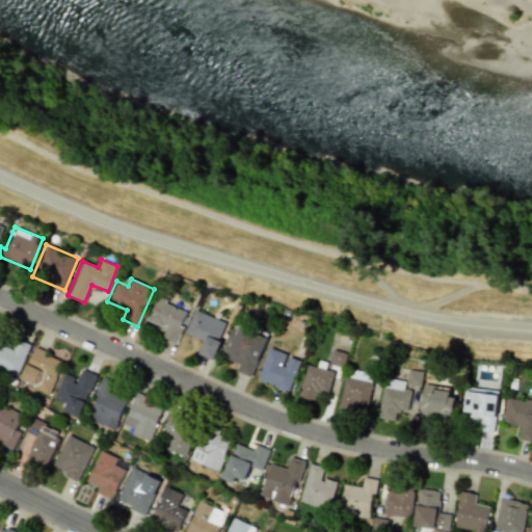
[(186,310),(156,297),(147,320),(165,328),(161,336),(173,341),(186,310)]
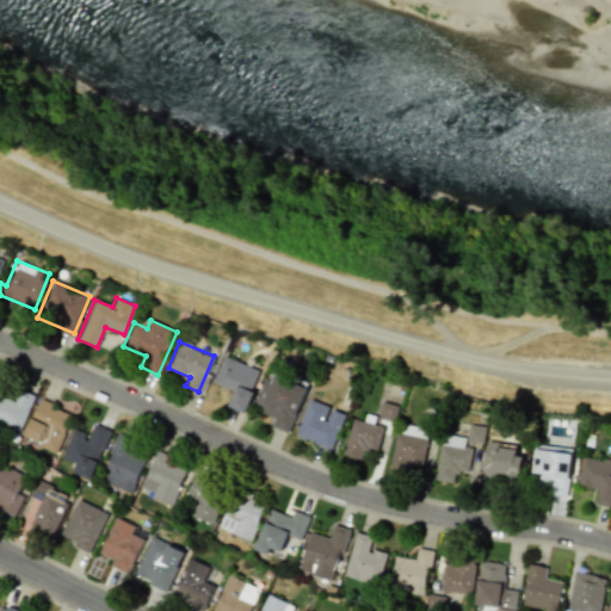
[(245,413),(258,371),(220,358),(211,383),(233,390),(228,407),(245,413)]
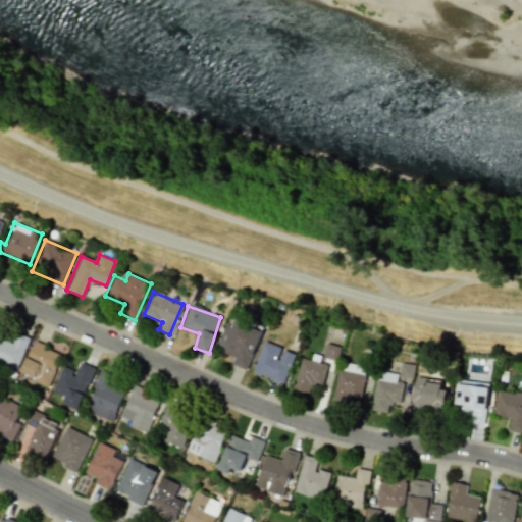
[(231,364),(248,369),(260,331),(224,320),(215,350),(233,356),(231,364)]
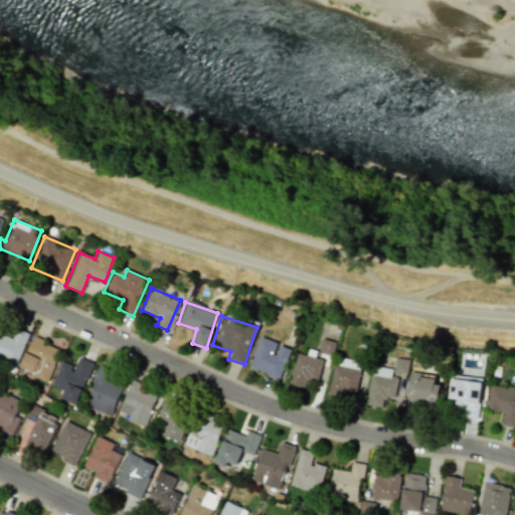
[(28,334),(14,329),(12,335),(0,330),(0,356),(16,363),(28,334)]
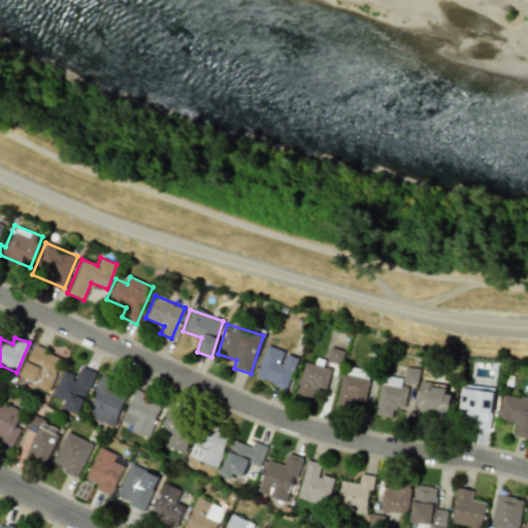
[(286,388),(297,358),(284,353),(285,352),(266,344),(254,375),(286,388)]
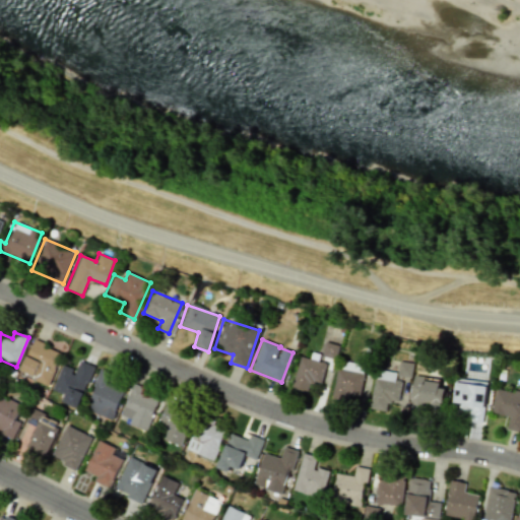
[(61,350),(31,340),(20,373),(49,383),(61,350)]
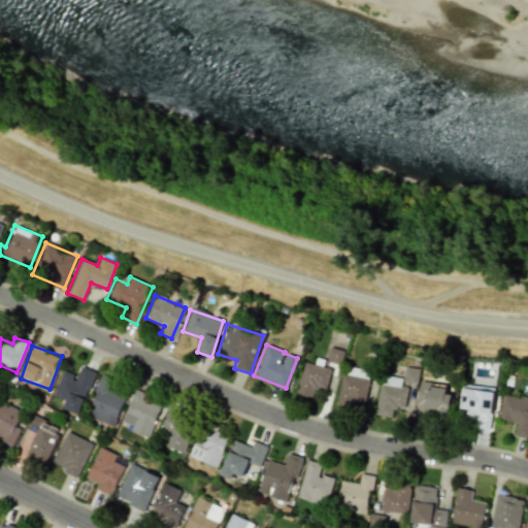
[(327,362),(341,364),(343,350),(329,348),(327,362)]
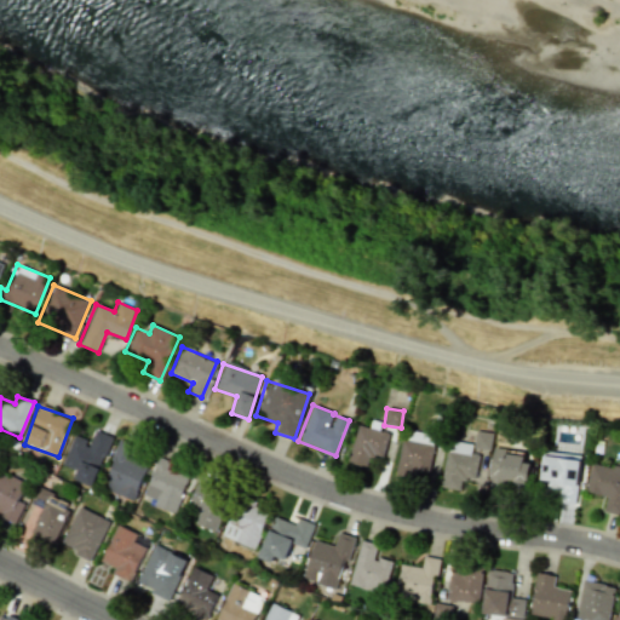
[(366,466),(369,454),(382,458),(389,434),(357,424),(346,461),(366,466)]
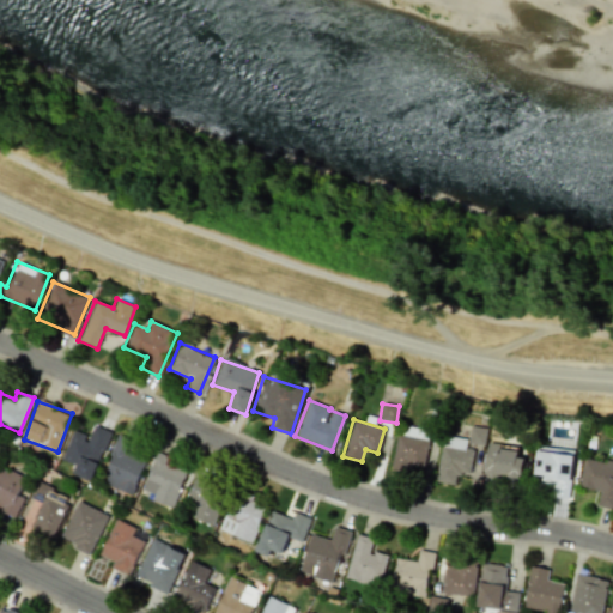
[(72,430),(61,460),(76,465),(73,473),(92,480),(109,430),(92,424),(87,435),(72,430)]
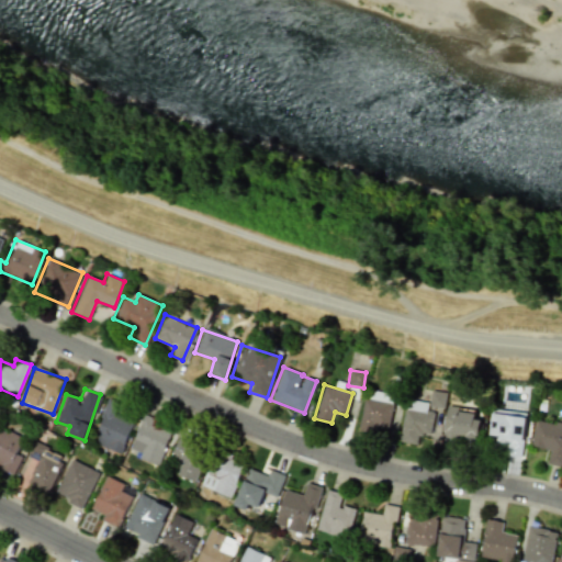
[(358,430),(386,436),(394,394),(366,389),(358,430)]
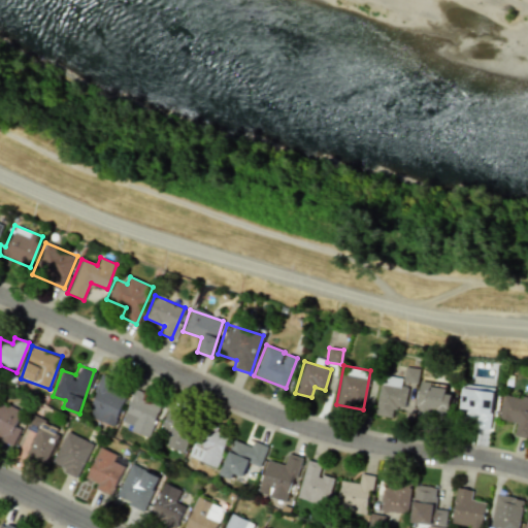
[(419,369),(404,367),(402,382),(417,384),(419,369)]
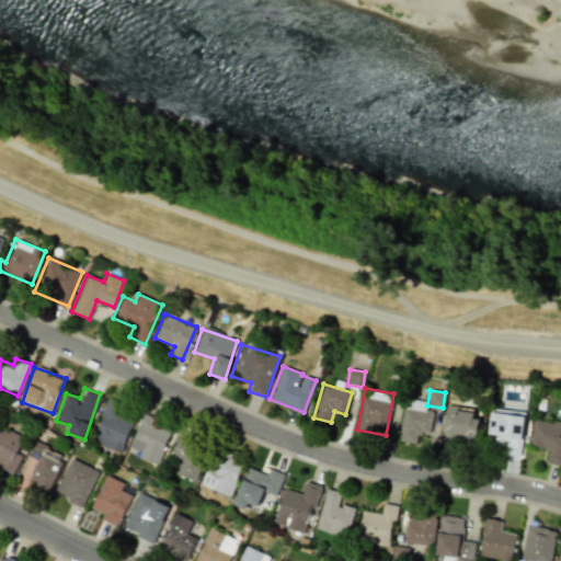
[(134,420),(118,413),(123,403),(109,398),(91,442),(121,453),(134,420)]
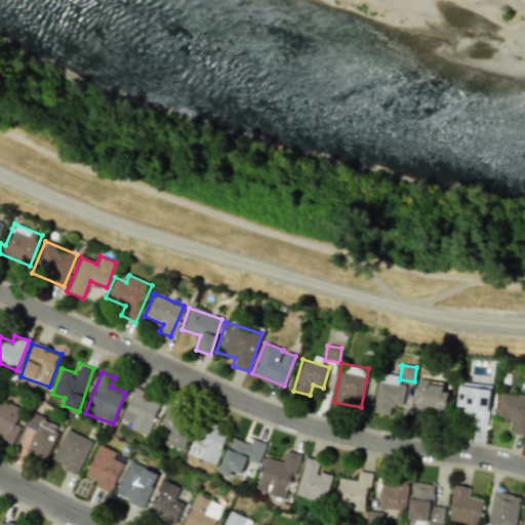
[(389,414),(390,403),(402,405),(405,385),(398,382),(399,376),(379,372),(373,411),(389,414)]
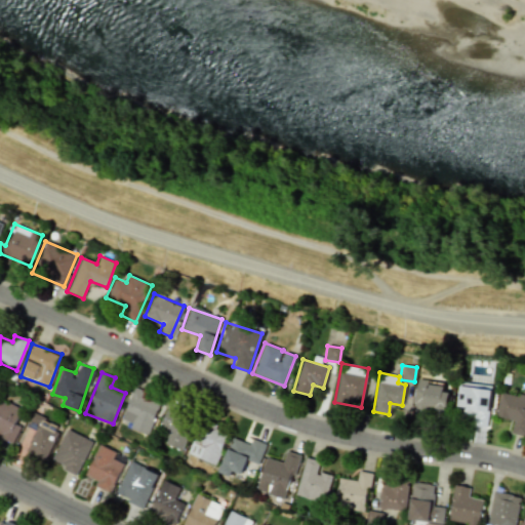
[(445,410),(449,392),(442,391),(443,384),(417,377),(412,403),(445,410)]
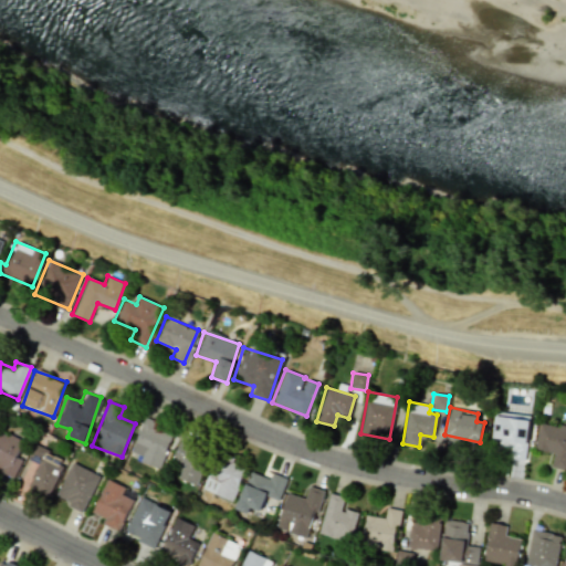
[(525,460),(528,415),(494,411),(490,448),(507,449),(507,458),(525,460)]
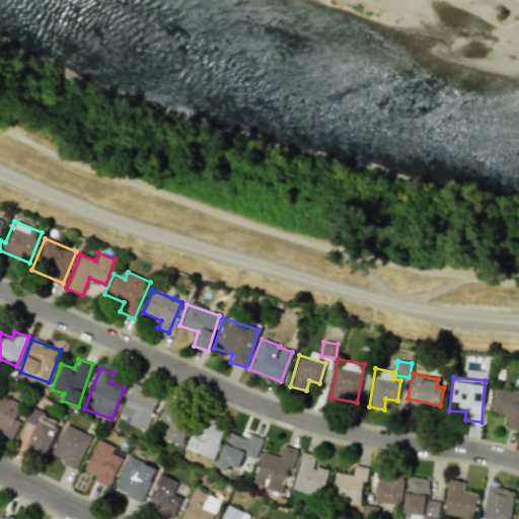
[(129,423),(144,430),(160,395),(133,383),(120,413),(131,419),(129,423)]
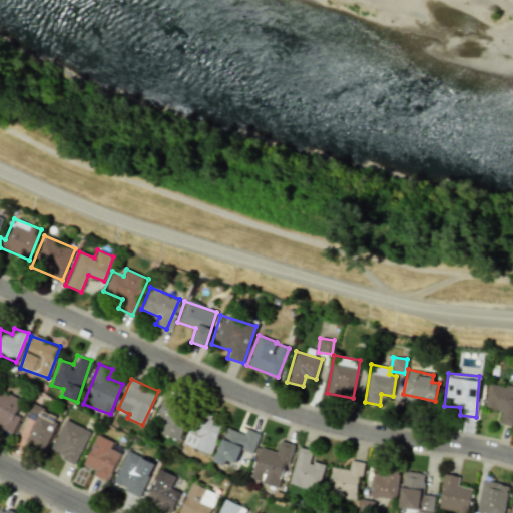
[(483,407),(501,410),(498,423),(512,425),(512,387),(488,383),(483,407)]
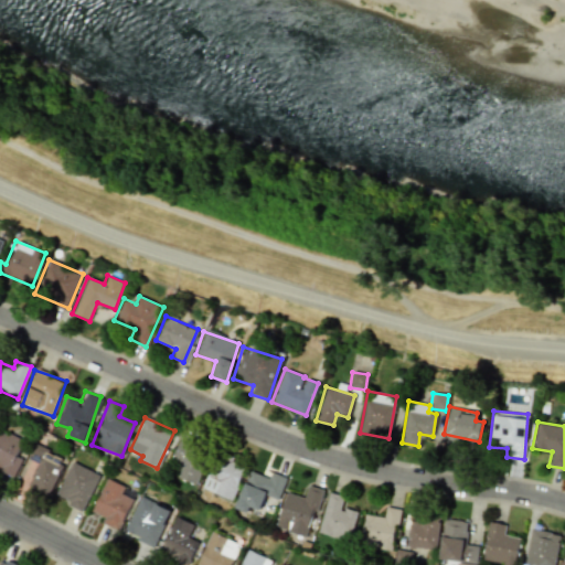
[(0,469),(13,476),(21,459),(16,456),(23,440),(0,429),(0,469)]
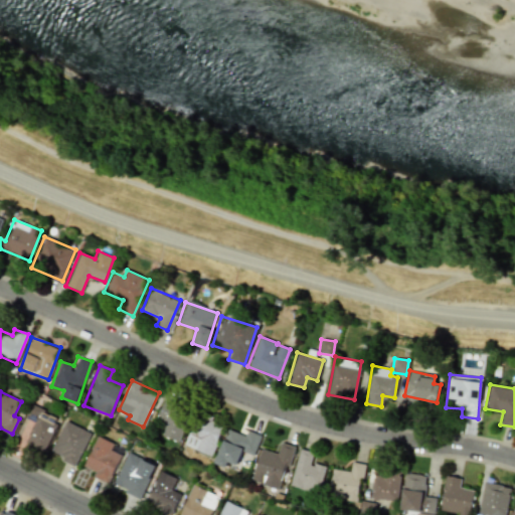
[(191,406),(164,396),(156,419),(162,421),(158,434),(178,441),(191,406)]
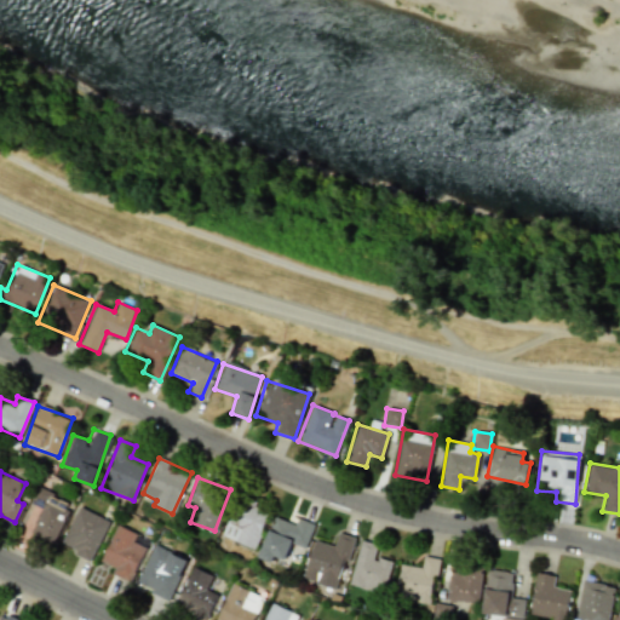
[(70,503),(36,488),(21,527),(53,541),(70,503)]
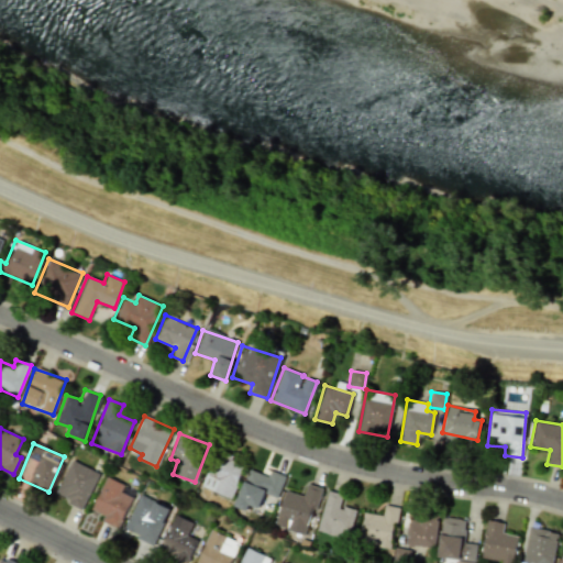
[(245,466),(218,453),(201,486),(229,498),(245,466)]
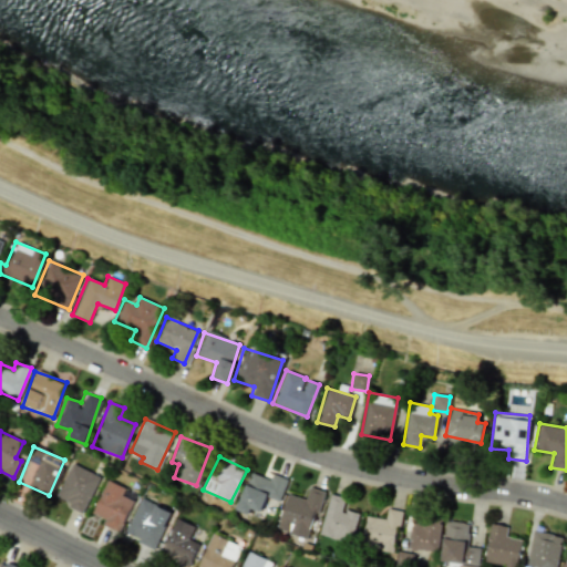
[(100,476),(72,463),(55,498),(83,512),(100,476)]
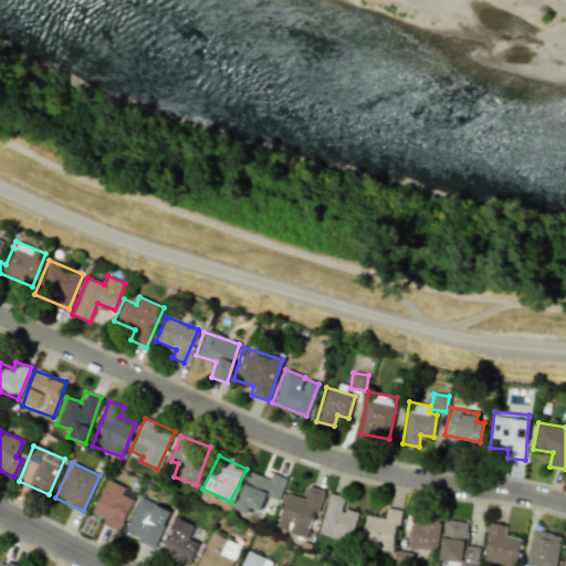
[(286,479),(271,472),(269,479),(250,471),(238,502),(260,511),(266,495),(279,500),(286,479)]
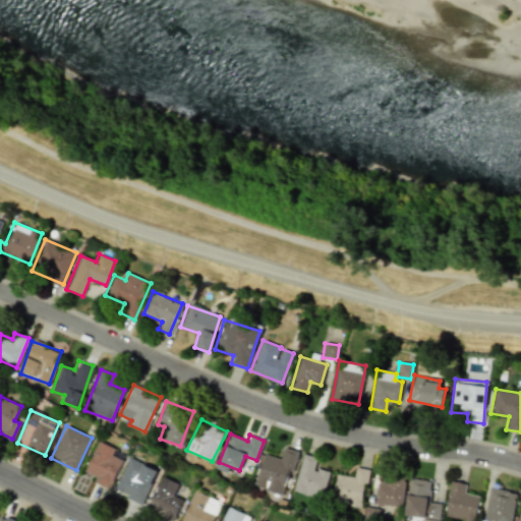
[(114,448),(99,441),(84,471),(97,477),(95,482),(109,489),(122,460),(111,455),(114,448)]
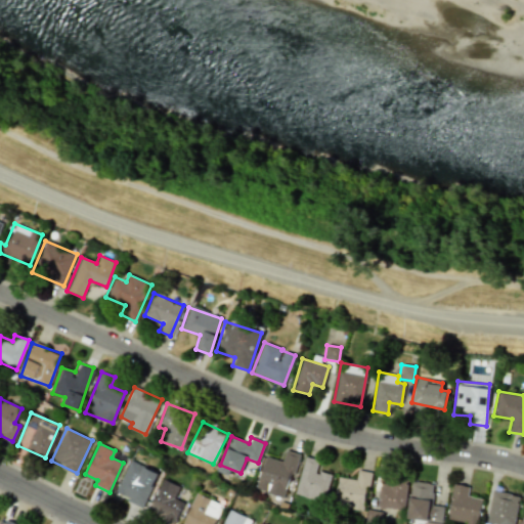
[(285,497),(297,452),(286,449),(282,461),(265,456),(256,489),(285,497)]
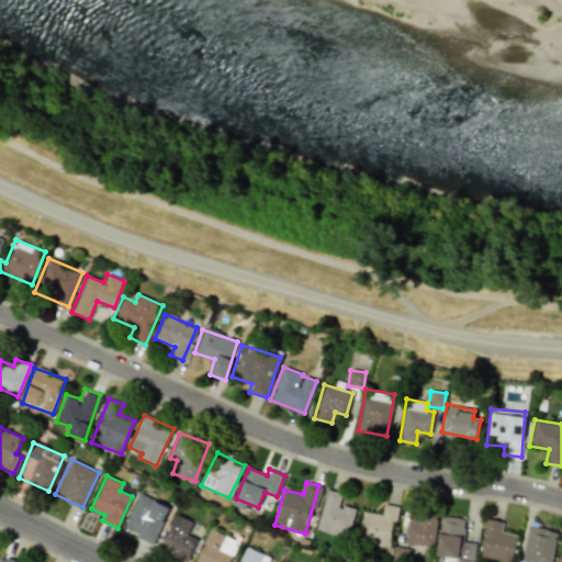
[(341,493),(327,489),(316,529),(347,538),(355,509),(338,505),(341,493)]
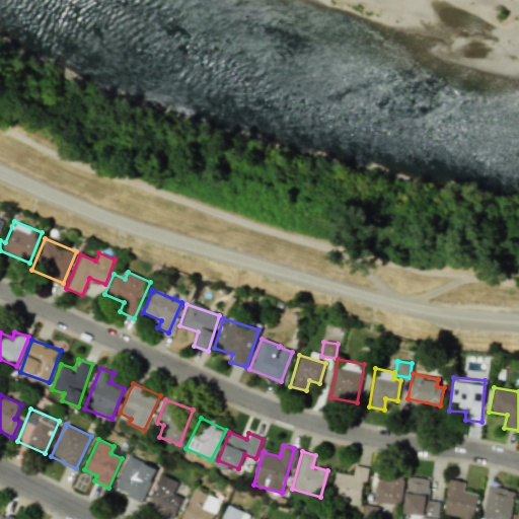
[(114,490),(142,501),(156,467),(128,456),(114,490)]
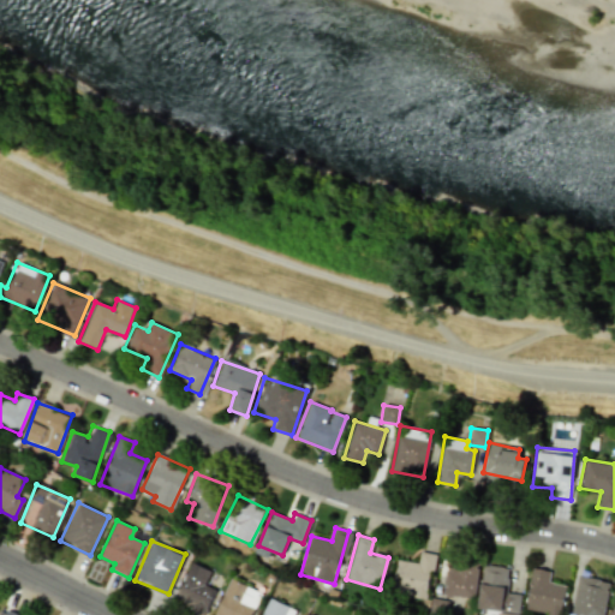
[(433,553),(419,551),(418,562),(396,560),(393,593),(428,597),(433,553)]
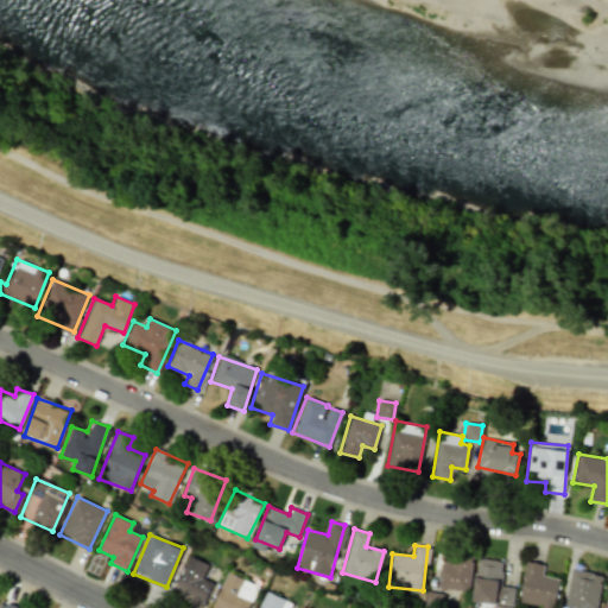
[(213,582),(202,577),(208,564),(188,556),(172,593),(203,606),(213,582)]
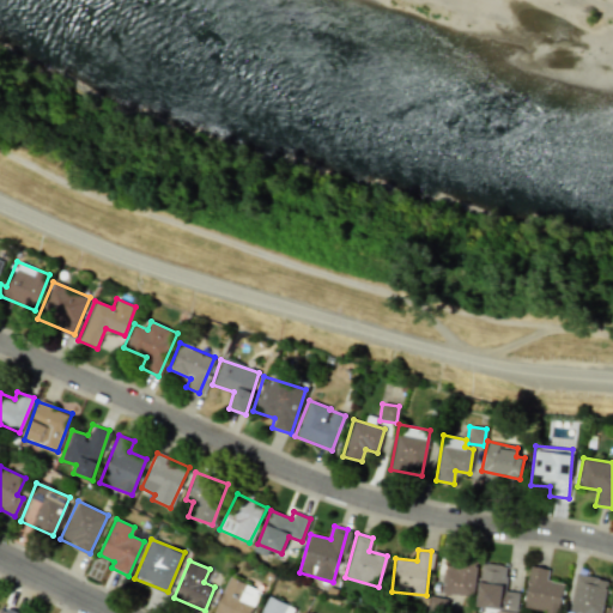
[(442,594),(474,595),(475,563),(443,562),(442,594)]
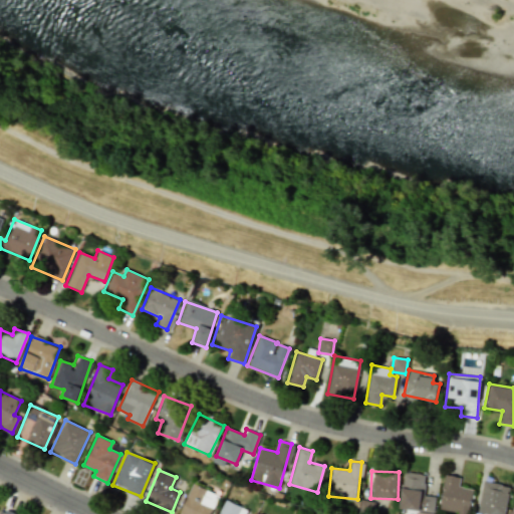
[(435,496),(423,494),(426,475),(404,472),(399,508),(433,513),(435,496)]
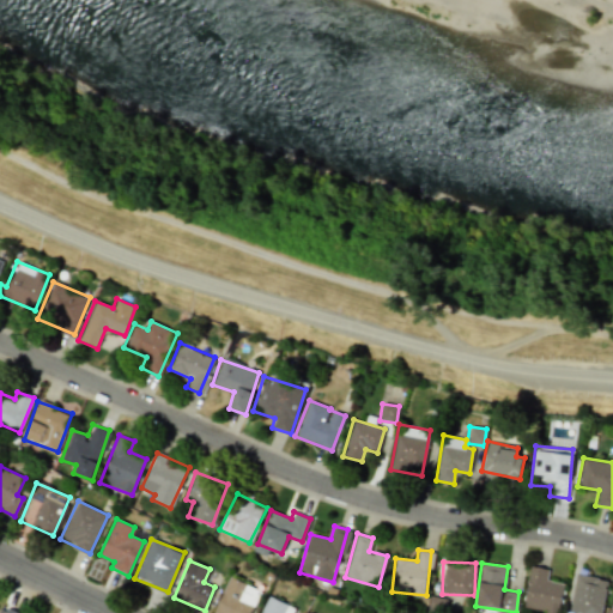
[(558,612),(563,582),(547,581),(548,569),(528,566),(523,608),(542,611),(541,612),(558,612)]
